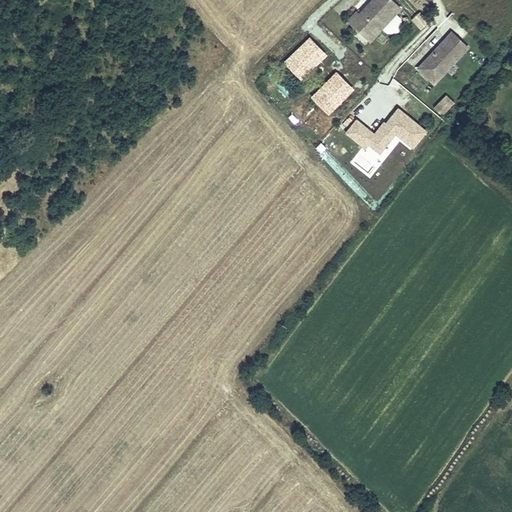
[(356,14),(348,22),(369,42),(400,10),(389,0),(372,0),(374,2),(360,17),(356,14)]
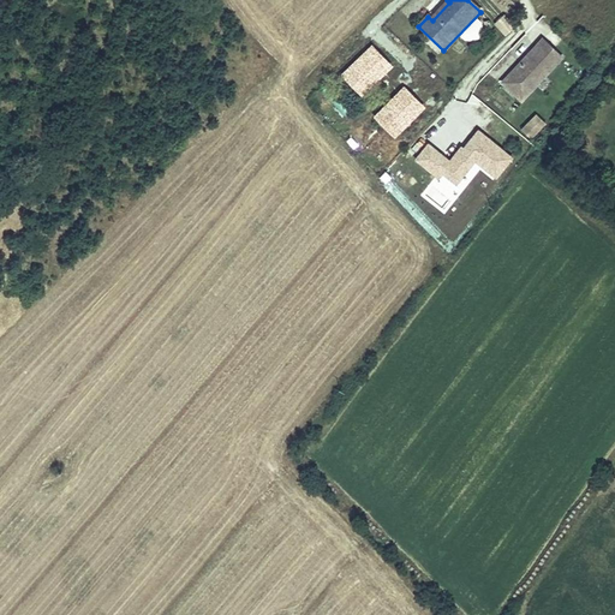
[(493,24),(506,35),(514,24),(501,13),(493,24)]
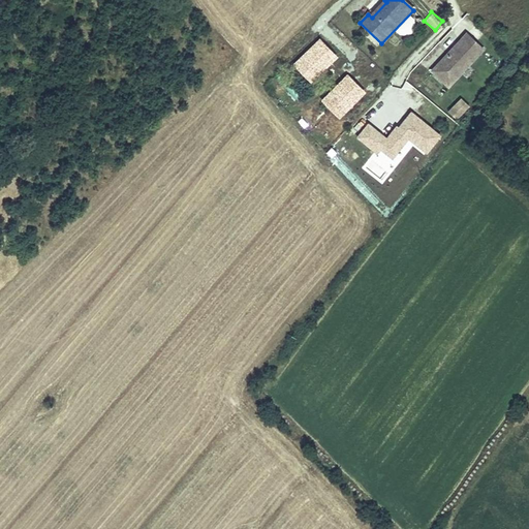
[(466,35),(432,72),(447,88),(483,51),(466,35)]
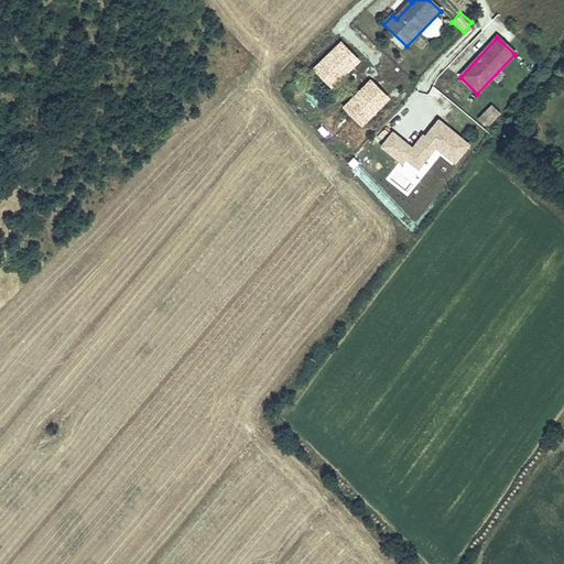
[(487,127),(501,111),(491,102),(477,117),(487,127)]
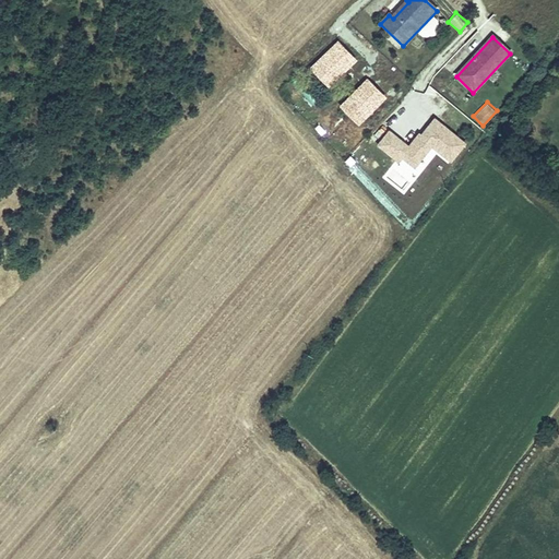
[(451,162),(466,141),(431,115),(411,144),(388,128),(377,144),(413,170),(430,146),(451,162)]
